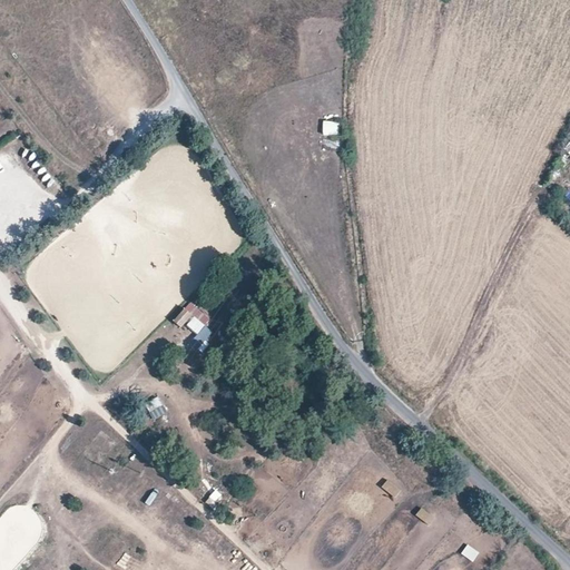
[(323,123),(322,135),(340,136),(340,123),(323,123)]
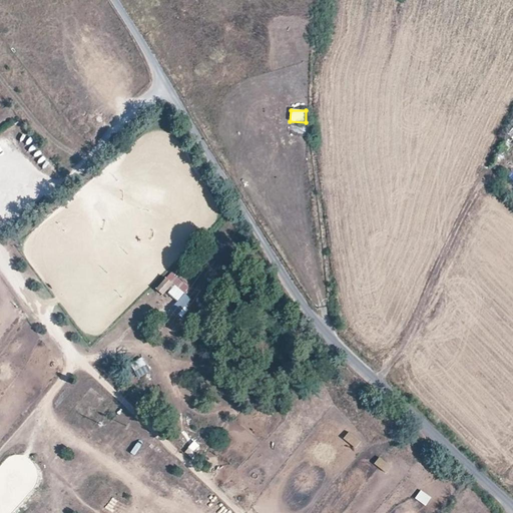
[(163,296),(174,286),(167,279),(156,289),(163,296)]
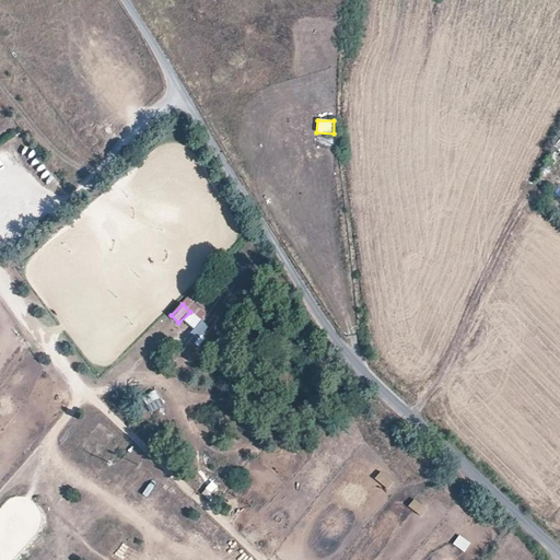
[(156,389),(144,393),(151,412),(163,409),(156,389)]
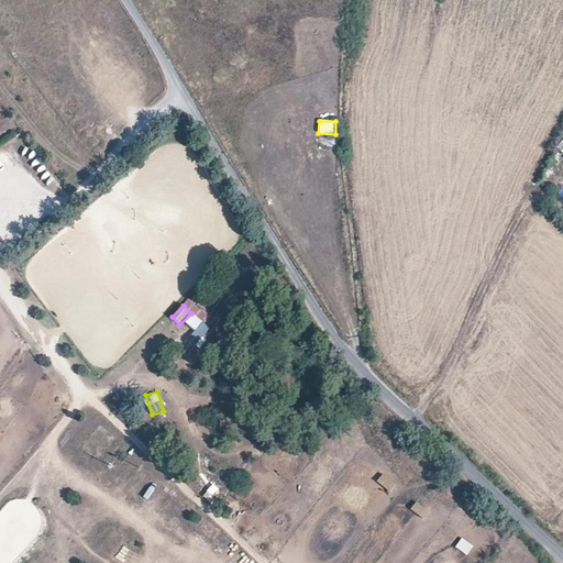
[(392,496),(398,488),(385,477),(378,485),(392,496)]
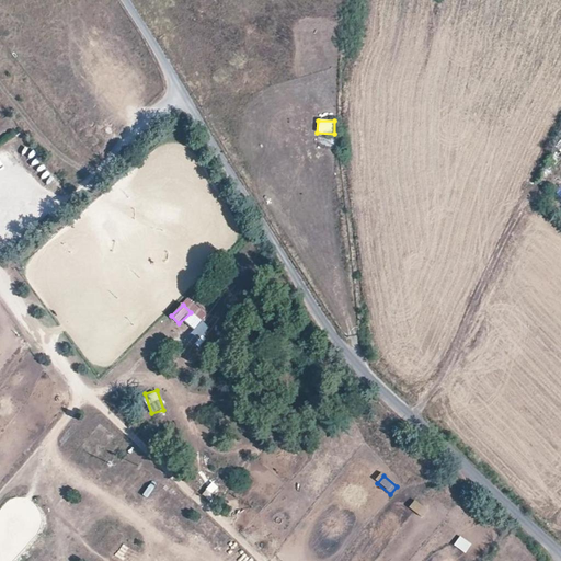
[(431,513),(418,503),(411,511),(424,522),(431,513)]
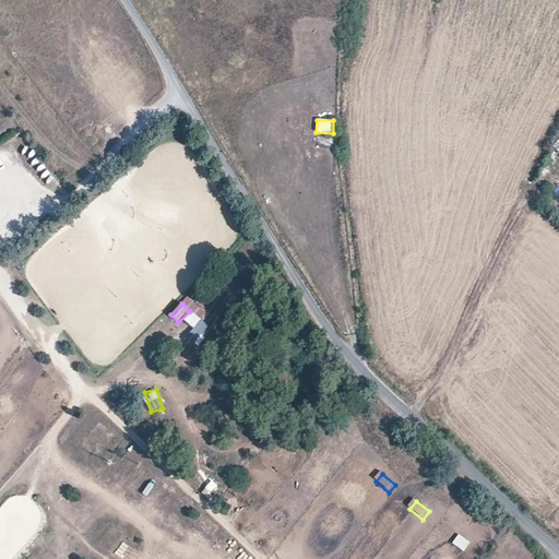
[(452,542),(464,550),(472,542),(460,533),(452,542)]
